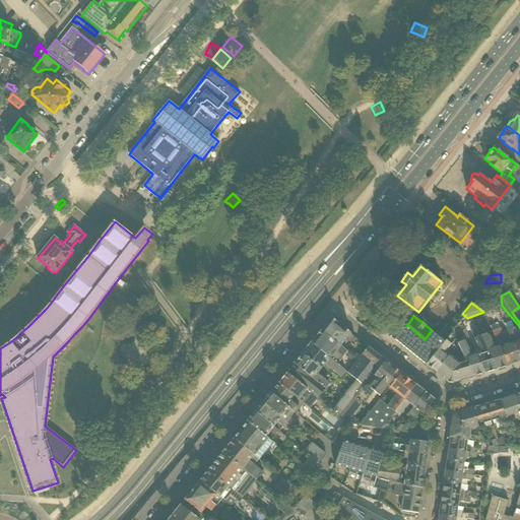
[(352,342),(355,337),(350,334),(350,333),(345,329),(337,323),(332,318),(331,318),(327,324),(321,331),(341,346),(346,340),(348,342),(352,342)]
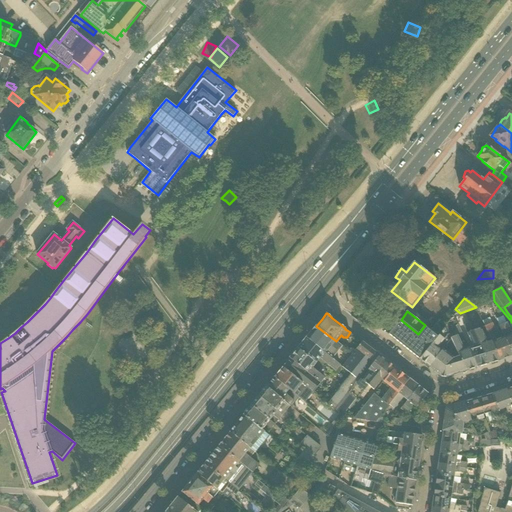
[(463,347),(458,336),(462,334),(454,316),(445,327),(451,339),(458,356),(465,371),(477,368),(469,349),(464,350),(462,347),(463,347)]
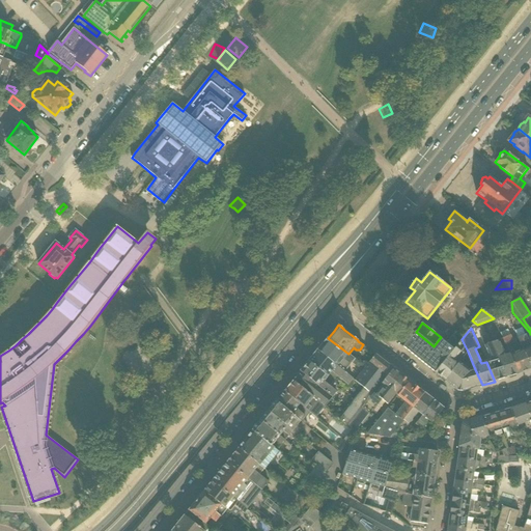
[(403,346),(435,372),(454,348),(447,343),(441,337),(434,346),(416,332),(403,346)]
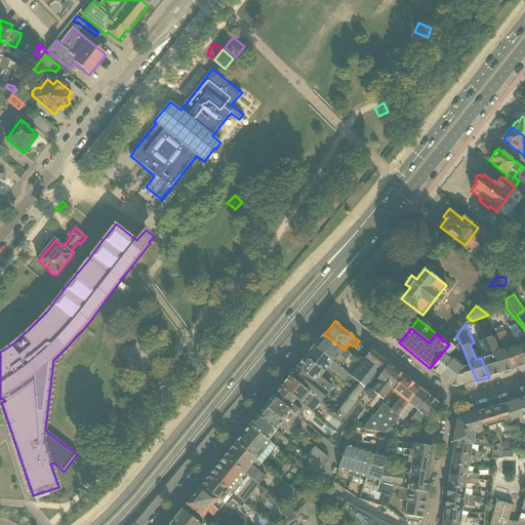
[(476,333),(478,338),(484,354),(485,353),(486,356),(481,358),(489,377),(501,373),(486,339),(485,339),(484,335),(483,332),(482,331),(476,333)]
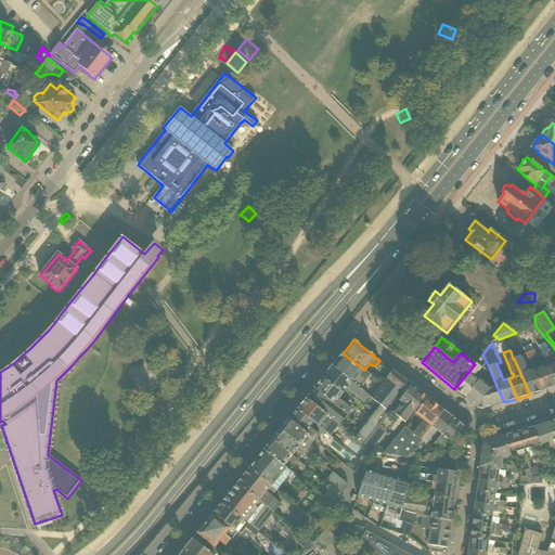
[(546,365),(554,384),(554,356),(553,357),(549,350),(541,355),(546,365)]
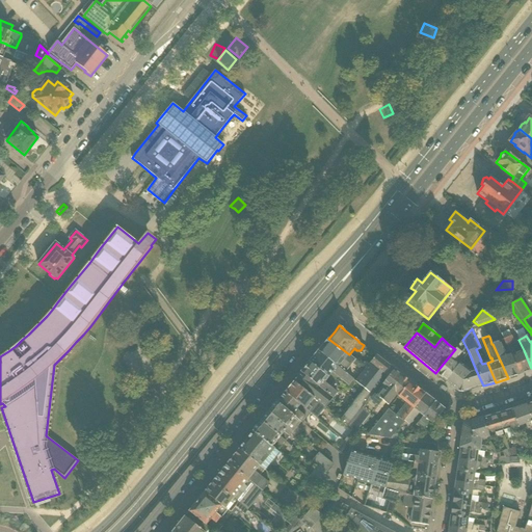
[(511,337),(504,340),(511,355),(520,375),(531,370),(531,368),(524,350),(519,352),(511,337)]
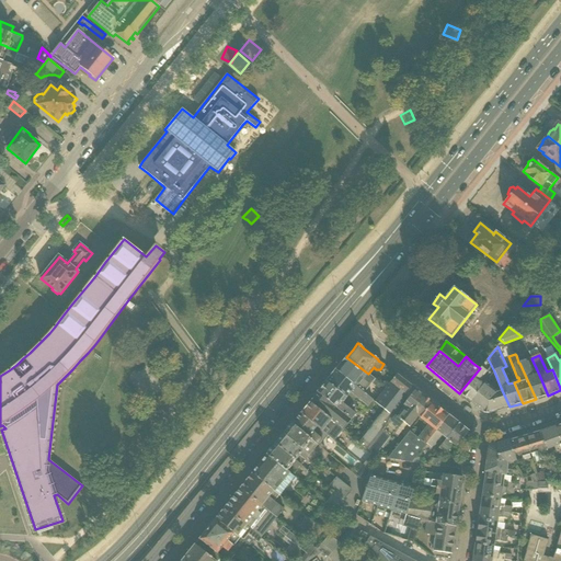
[(342,362),(336,370),(365,393),(376,380),(368,374),(346,357),(342,362)]
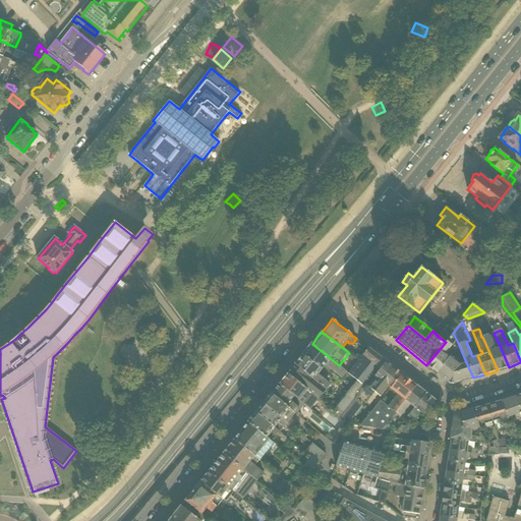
[(453,333),(451,336),(446,342),(426,365),(437,373),(450,356),(459,345),(453,333)]
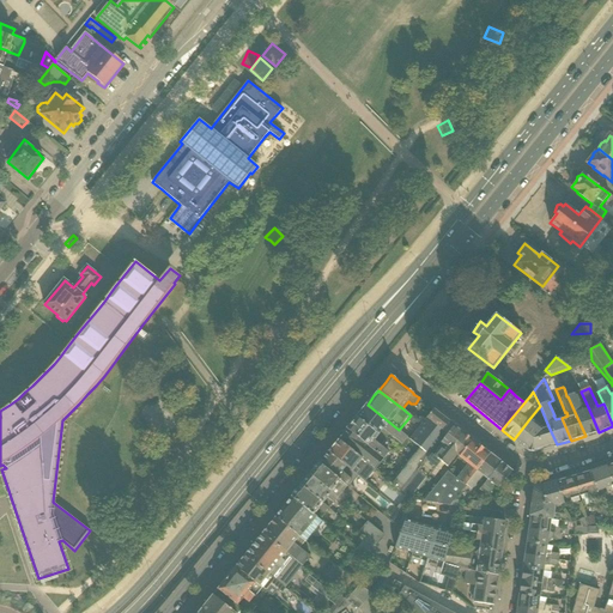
[(586,436),(599,432),(589,410),(582,411),(581,407),(575,394),(568,396),(586,436)]
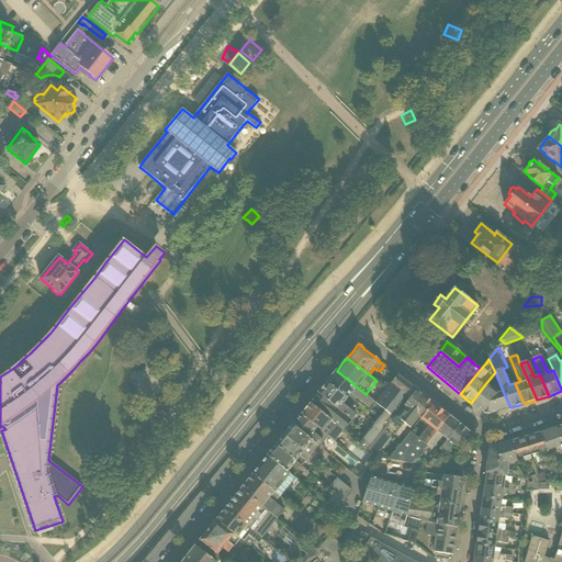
[(327,383),(347,398),(351,402),(357,406),(360,401),(369,407),(374,401),(366,394),(337,371),(327,383)]
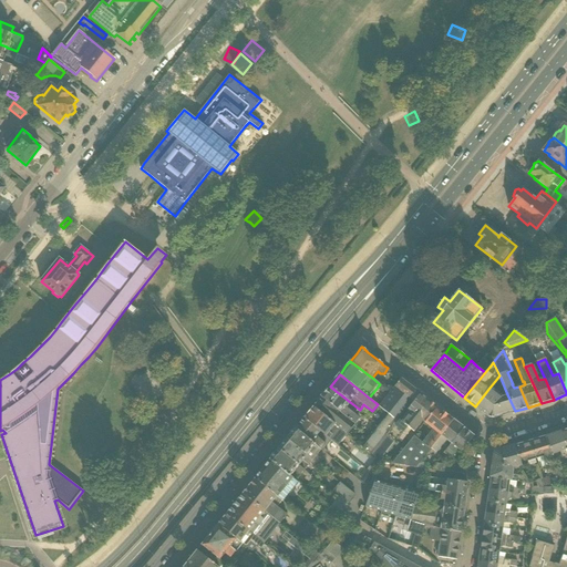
[(490,388),(475,406),(490,418),(493,419),(493,418),(515,411),(507,394),(500,375),(490,388)]
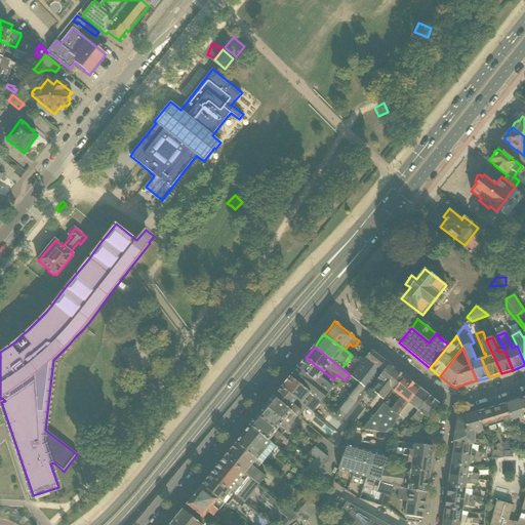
[(352,376),(354,378),(359,382),(347,399),(342,404),(335,413),(345,420),(389,365),(380,358),(371,351),(365,359),(361,364),(359,366),(352,376)]
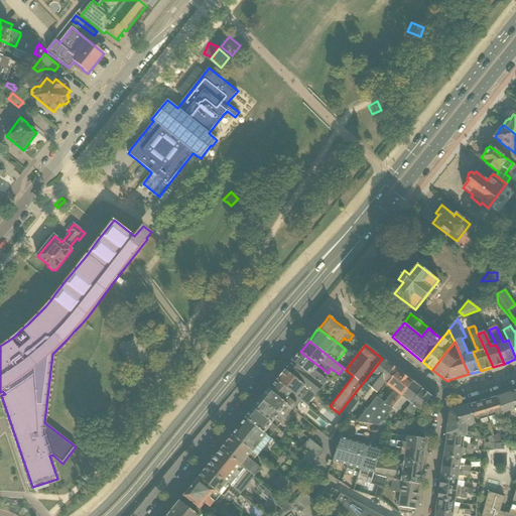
[(323,372),(323,369),(318,366),(300,352),(292,362),(324,387),(328,381),(318,374),(319,374),(321,374),(323,372)]
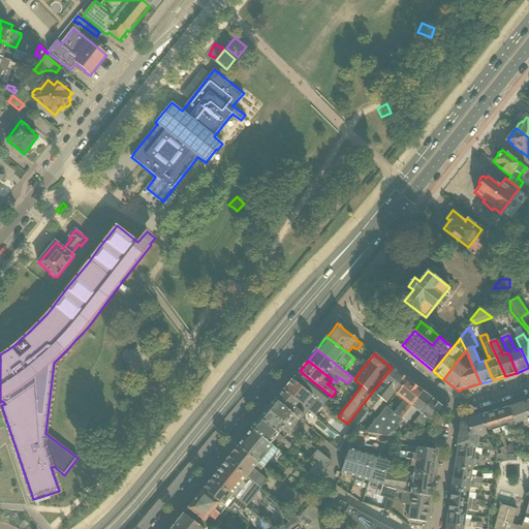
[(355,430),(372,409),(400,374),(392,368),(347,424),(355,430)]
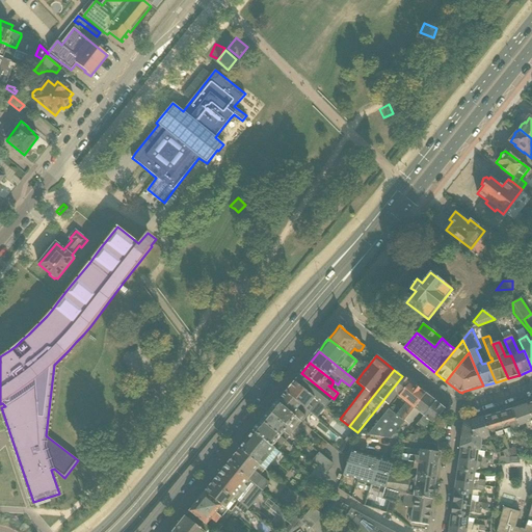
[(301,373),(294,381),(321,403),(326,407),(334,399),(301,373)]
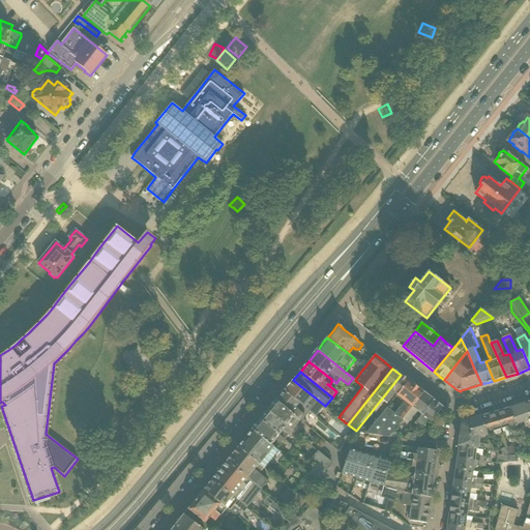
[(395,394),(398,395),(409,381),(401,375),(373,410),(377,412),(384,402),(387,404),(395,394)]
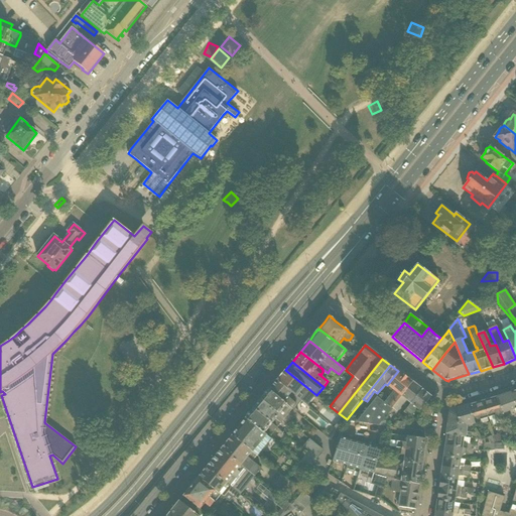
[(276,381),(299,399),(307,405),(310,402),(305,398),(311,391),(285,370),(276,381)]
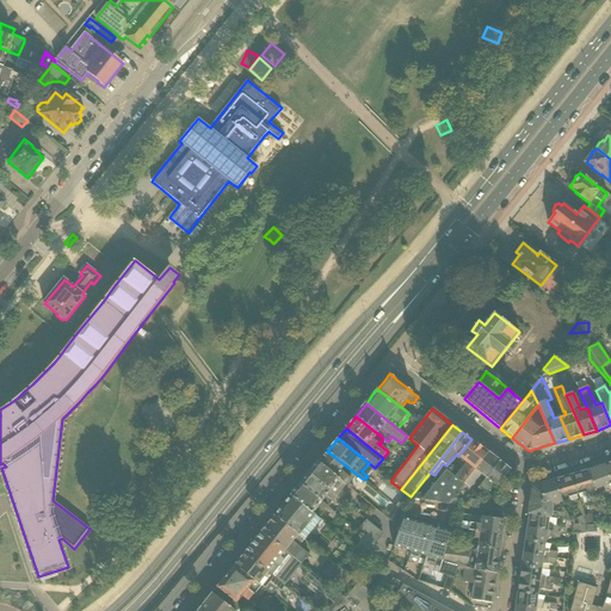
[(480,446),(471,439),(458,456),(467,463),(480,446)]
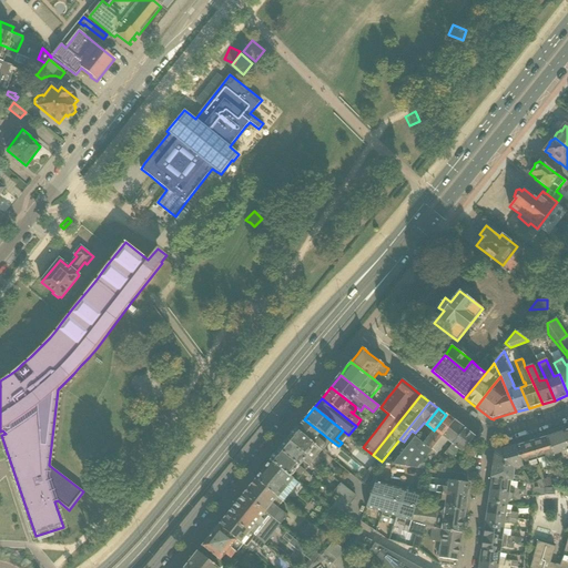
[(434,430),(424,444),(415,437),(394,465),(417,468),(422,463),(432,449),(454,421),(446,415),(434,430)]
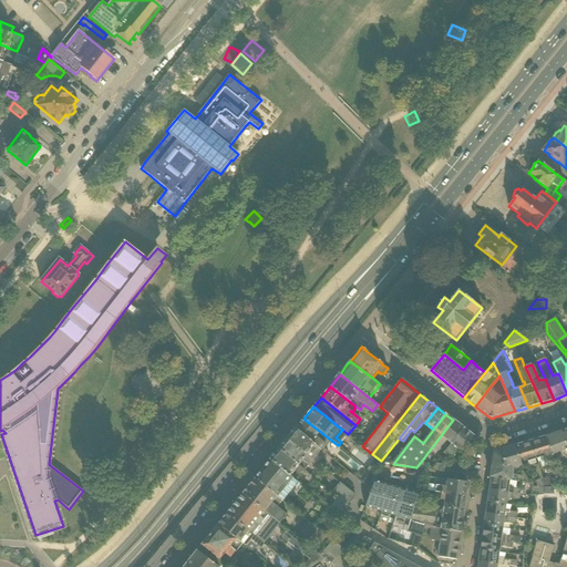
[(296,429),(321,450),(327,454),(328,452),(322,447),(326,444),(325,443),(329,439),(303,419),(296,429)]
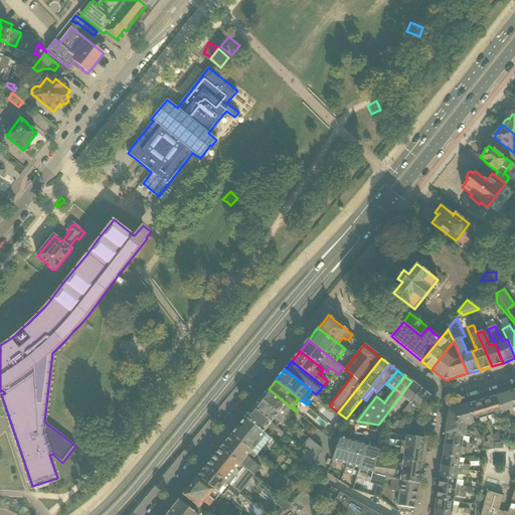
[(420,388),(411,381),(391,407),(396,411),(402,404),(406,407),(420,388)]
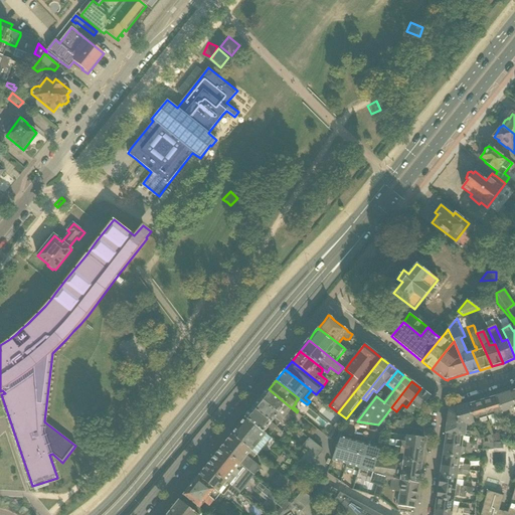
[(406,407),(403,411),(409,415),(415,407),(419,410),(431,396),(420,388),(406,407)]
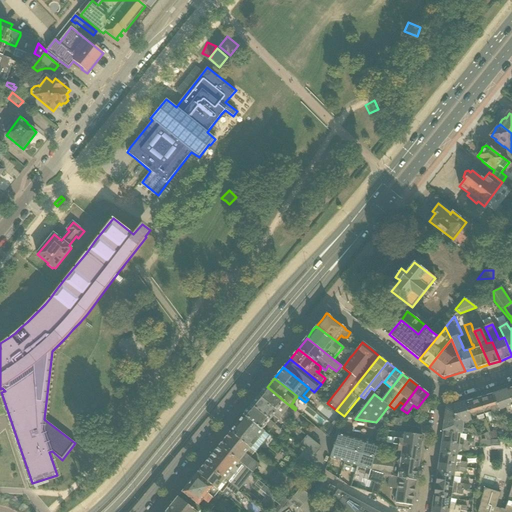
[(259,397),(287,418),(290,414),(286,411),(290,406),(267,387),(259,397)]
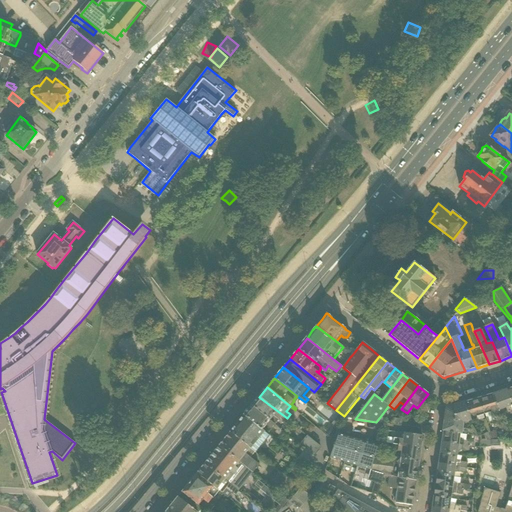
[(511,402),(506,390),(493,395),(499,412),(500,416),(507,413),(509,415),(511,413),(511,402)]
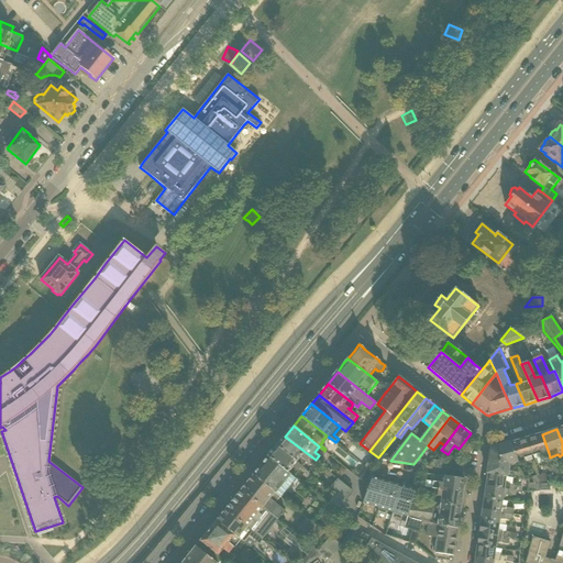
[(527,439),(532,455),(533,455),(534,460),(537,459),(539,464),(545,462),(542,455),(549,453),(542,434),(527,439)]
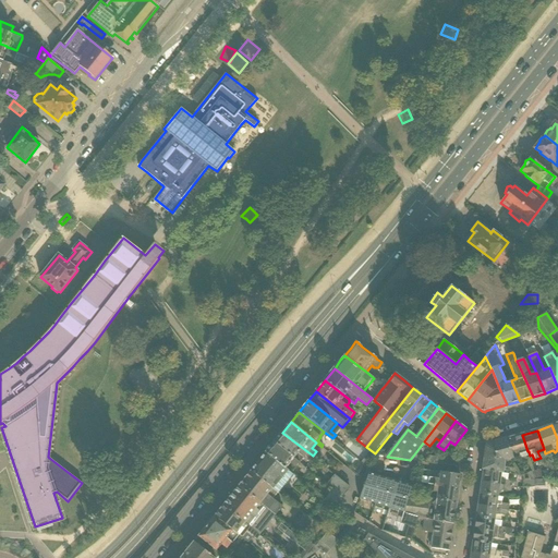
[(275,443),(300,463),(306,455),(311,459),(313,456),(282,433),(275,443)]
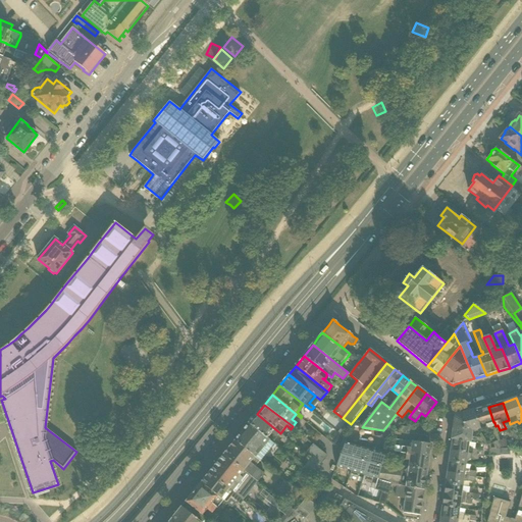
[(480,428),(486,426),(486,428),(493,426),(492,422),(493,422),(488,407),(474,411),(480,428)]
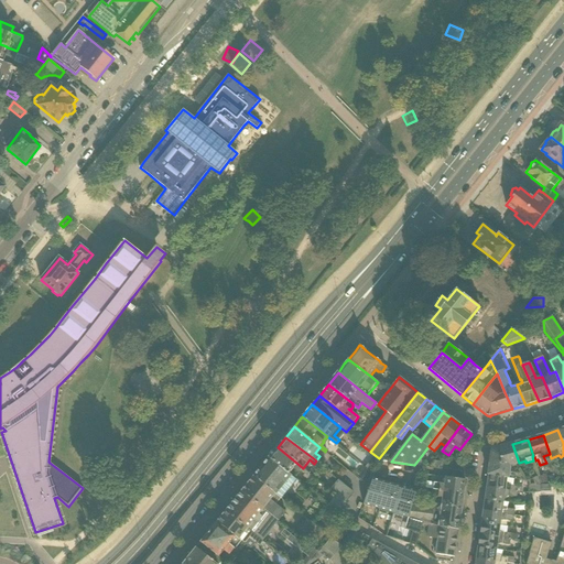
[(495,449),(491,452),(490,463),(509,466),(518,463),(518,464),(519,463),(512,444),(495,449)]
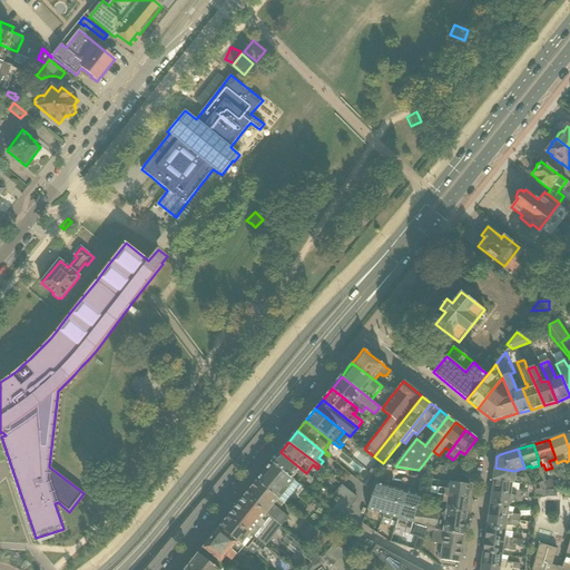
[(304,475),(308,479),(307,481),(314,485),(316,481),(306,473),(281,452),(272,463),(297,483),(304,475)]
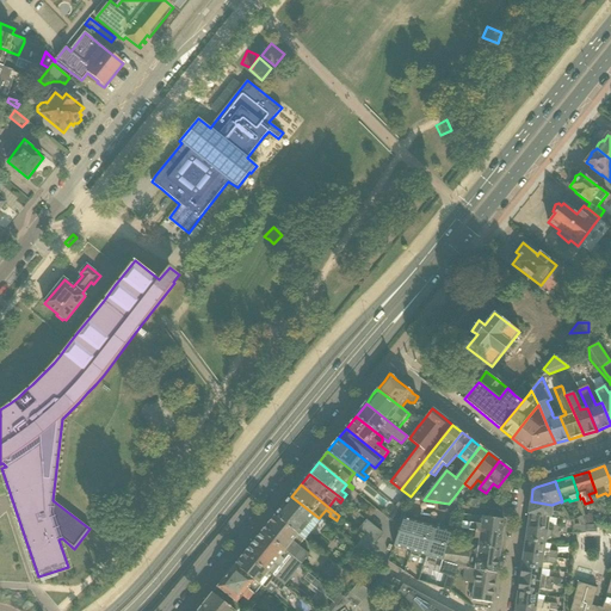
[(319,518),(291,497),(276,516),(303,538),(306,539),(318,524),(320,525),(323,522),(319,518)]
